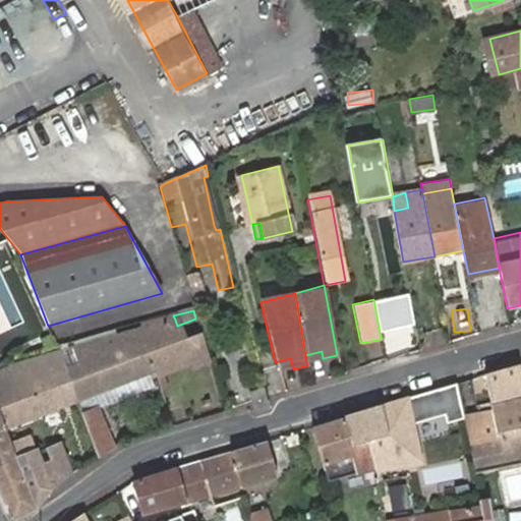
[(177,326),(175,320),(114,337),(120,357),(145,349),(155,379),(162,377),(160,368),(187,359),(190,367),(190,368),(208,363),(199,333),(181,339),(177,326)]
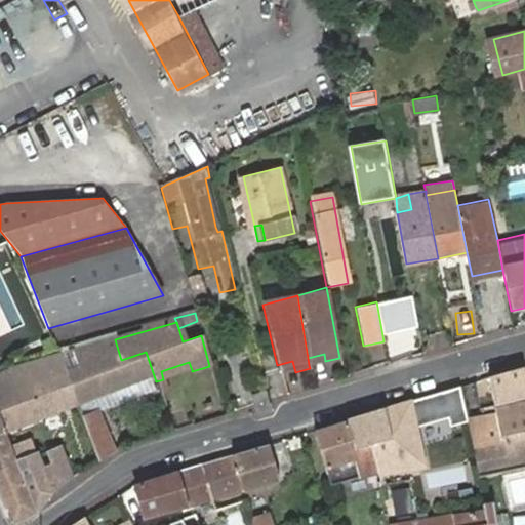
[(115,339),(87,348),(105,393),(149,377),(152,382),(156,381),(146,352),(121,360),(115,339)]
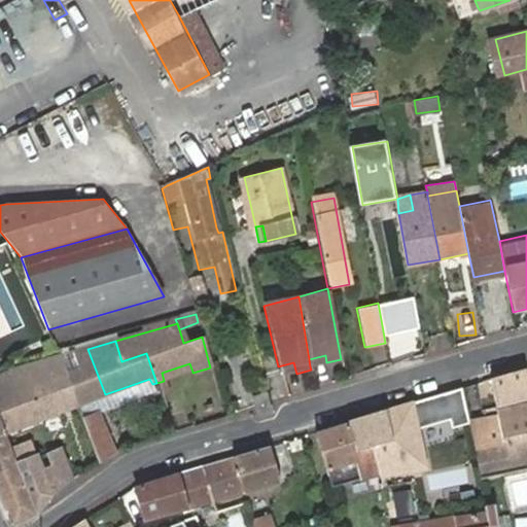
[(73,375),(65,378),(76,405),(105,394),(88,349),(66,355),(73,375)]
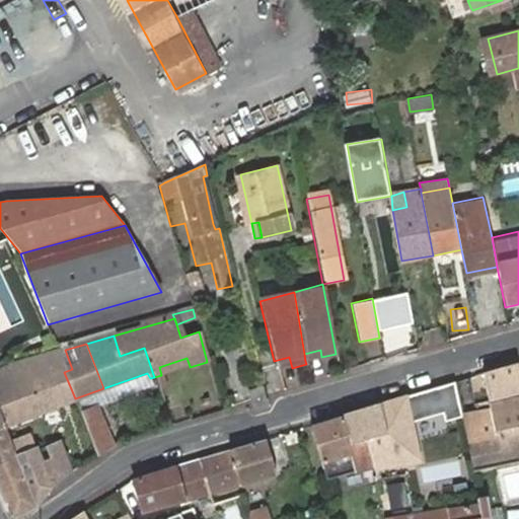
[(320,350),(304,354),(305,361),(321,357),(320,350)]
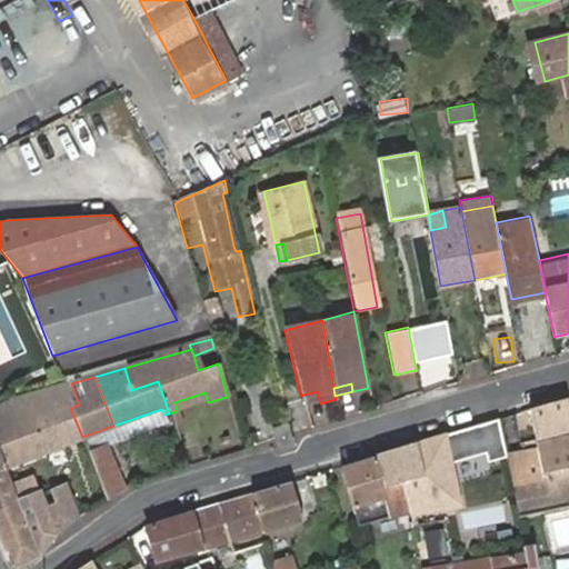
[(61,387),(19,400),(0,408),(0,452),(5,466),(82,437),(70,408),(61,387)]
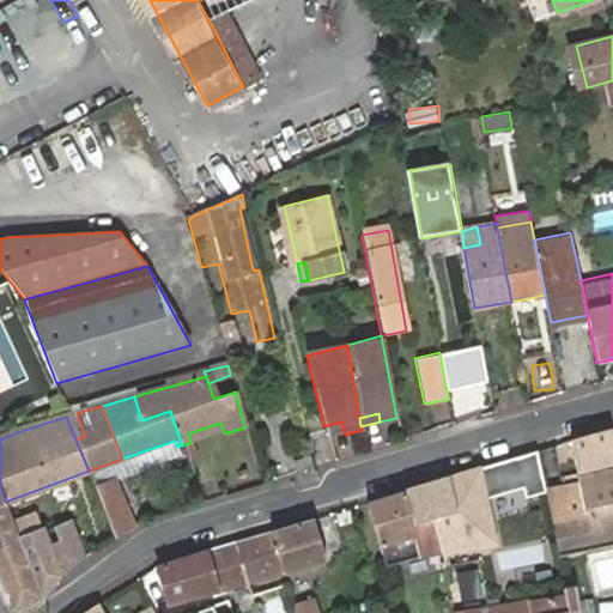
[(323,426),(327,439),(345,435),(341,422),(323,426)]
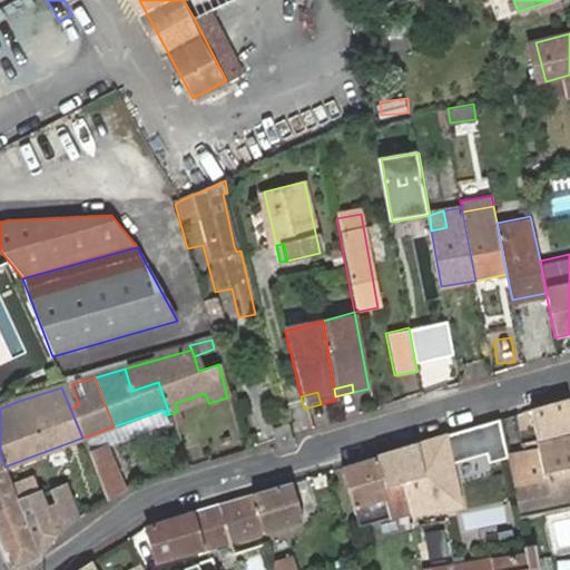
[(177,412),(208,402),(205,393),(175,403),(177,412)]
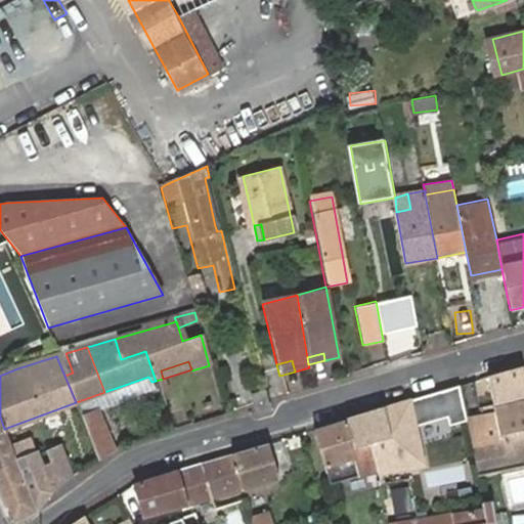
[(494,408),(523,401),(523,367),(489,378),(494,408)]
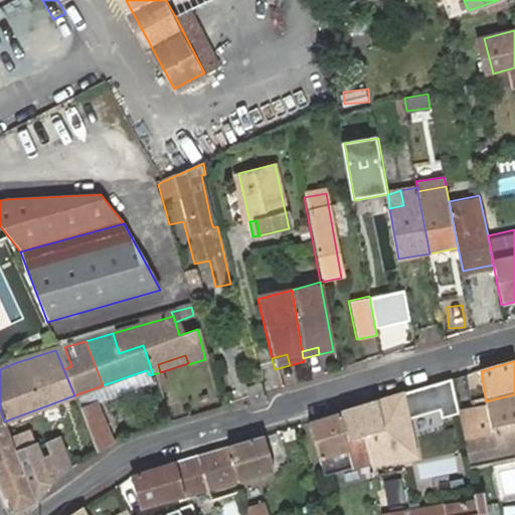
[(370,462),(371,468),(420,454),(402,394),(339,412),(347,440),(362,437),(370,462)]
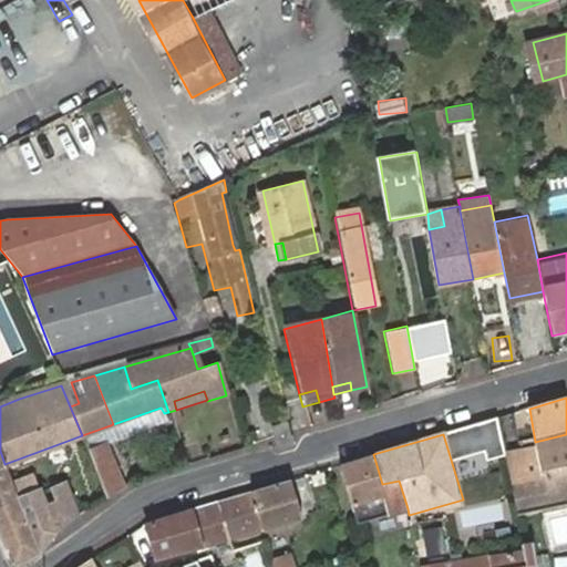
[(537,453),(542,475),(566,468),(566,434),(535,442),(537,453)]
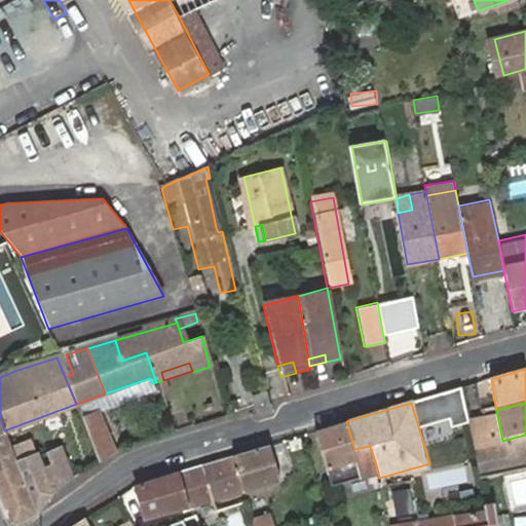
[(81,417),(100,460),(116,451),(98,412),(81,417)]
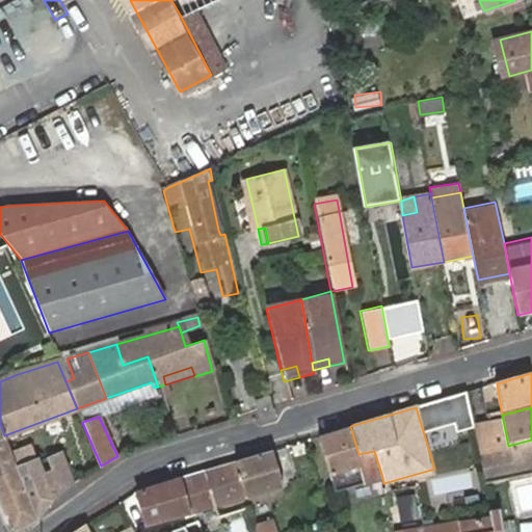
[(508,446),(504,425),(503,423),(475,427),(482,460),(487,458),(510,454),(508,446)]
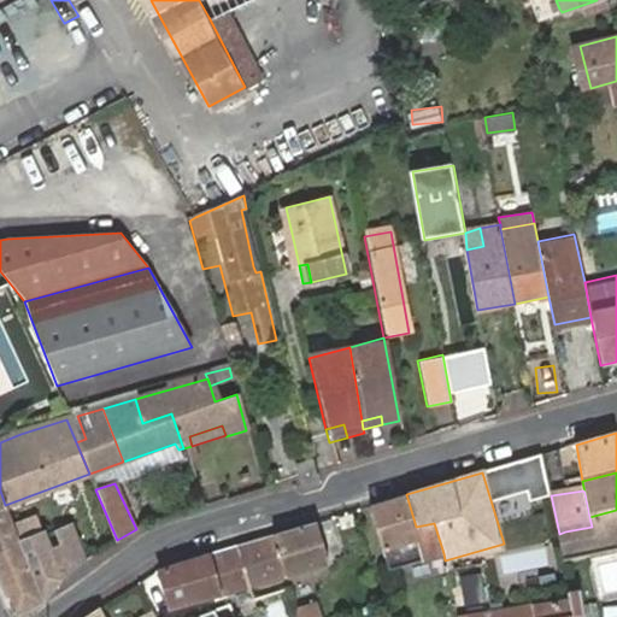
[(406,494),(368,506),(388,570),(436,556),(444,553),(434,523),(416,527),(406,494)]
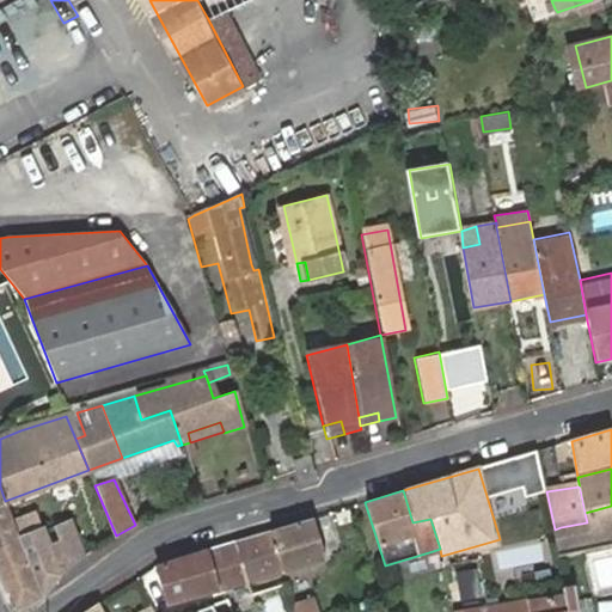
[(11,518),(5,501),(0,502),(0,570),(17,606),(42,595),(18,537),(11,518)]
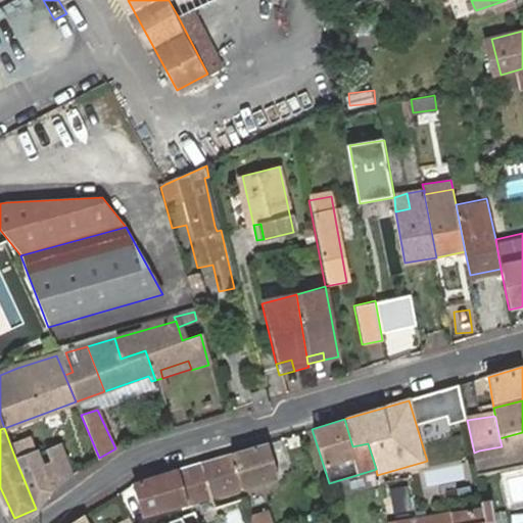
[(483,474),(522,465),(522,432),(500,438),(502,446),(479,450),(474,453),(478,475),(483,474)]
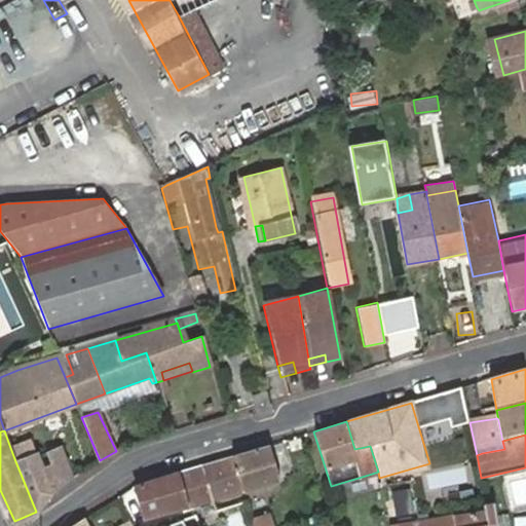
[(15,461),(39,453),(33,437),(9,445),(15,461)]
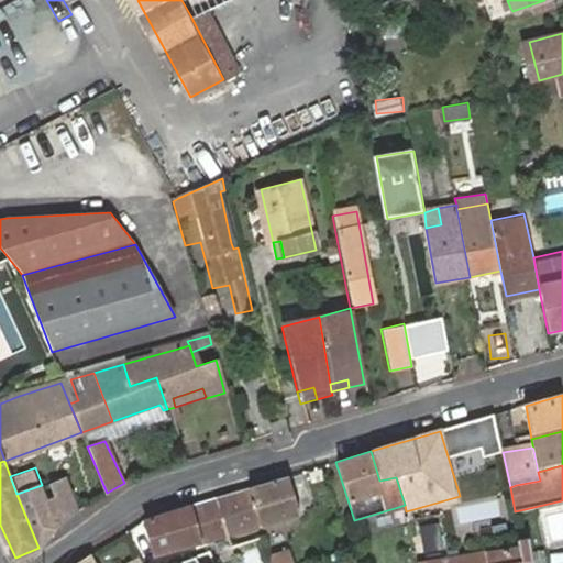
[(296,516),(284,477),(211,499),(221,538),(296,516)]
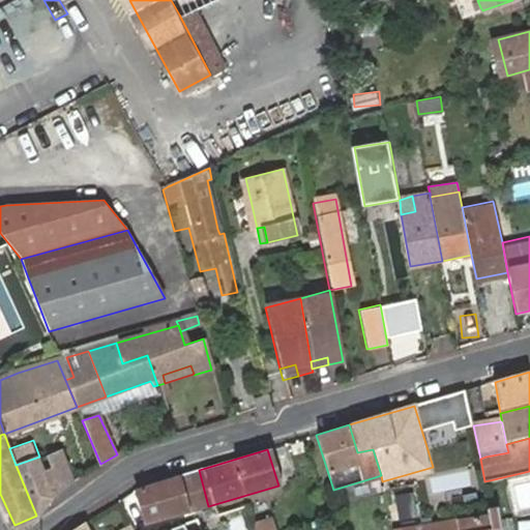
[(43,469),(53,497),(74,482),(61,452),(49,457),(52,466),(43,469)]
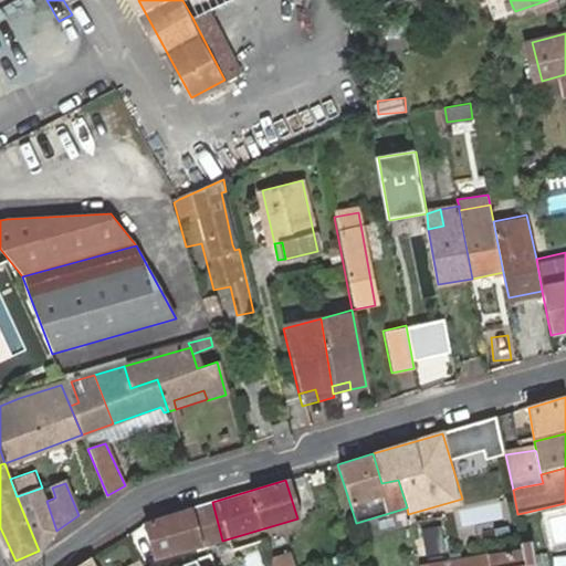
[(17,496),(39,551),(56,531),(46,501),(43,491),(42,488),(17,496)]
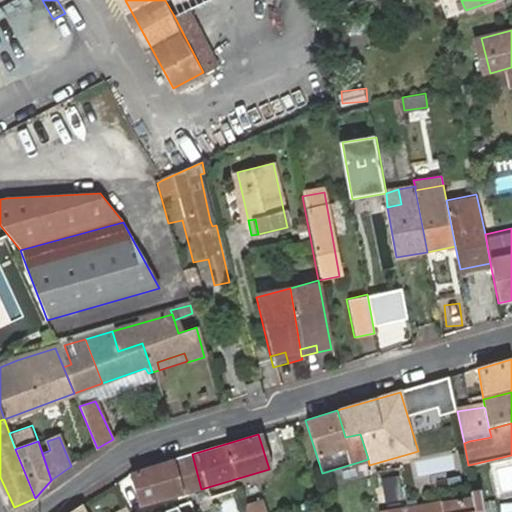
[(201,489),(192,454),(138,470),(129,475),(138,507),(201,489)]
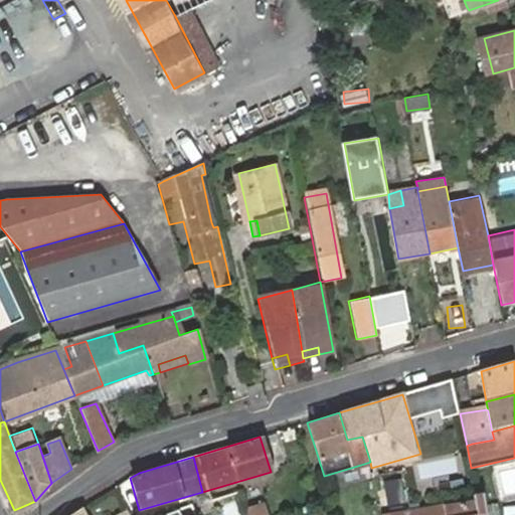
[(449,505),(450,514),(482,514),(479,500),(479,494),(468,495),(469,502),(449,505)]
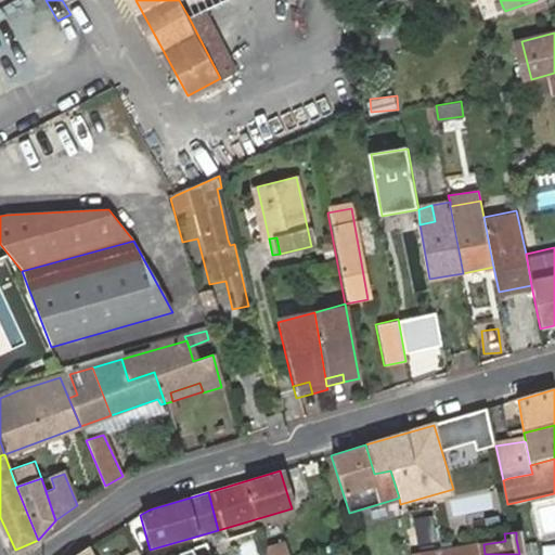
[(485,554),(483,544),(447,551),(420,554),(485,554)]
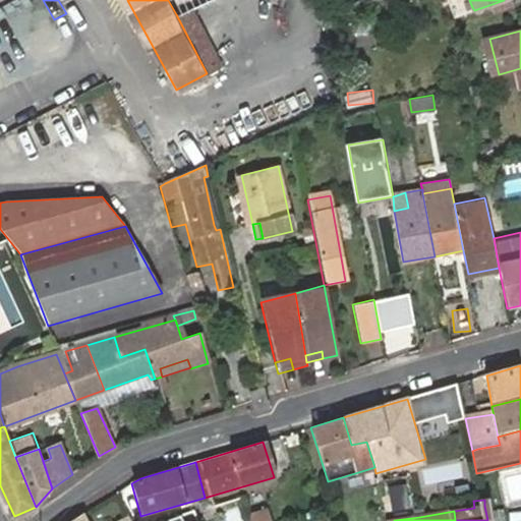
[(88,520),(85,512),(70,520),(88,520)]
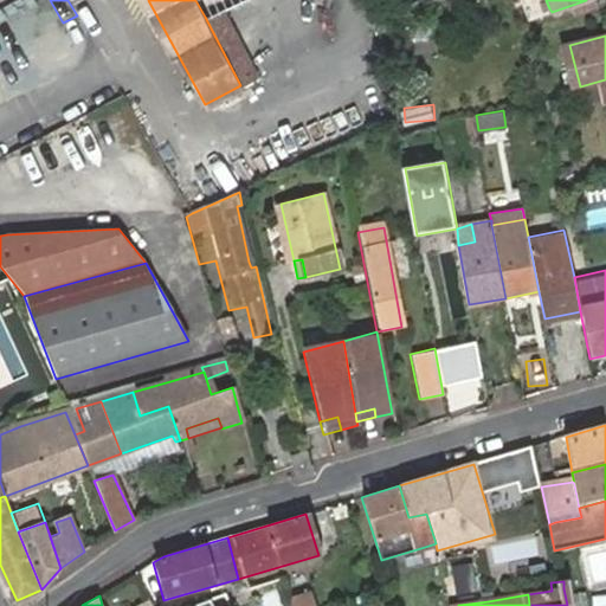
[(223,605),(218,595),(188,605),(223,605)]
